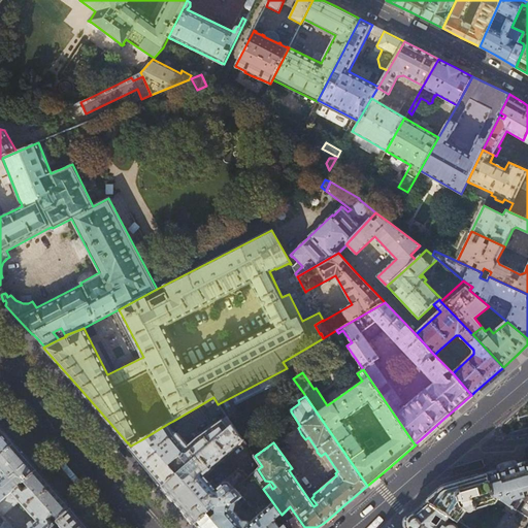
[(232,425),(218,404),(213,397),(203,403),(198,406),(209,422),(213,418),(218,423),(196,438),(186,447),(173,431),(169,423),(140,440),(131,446),(129,447),(142,462),(162,486),(232,425)]
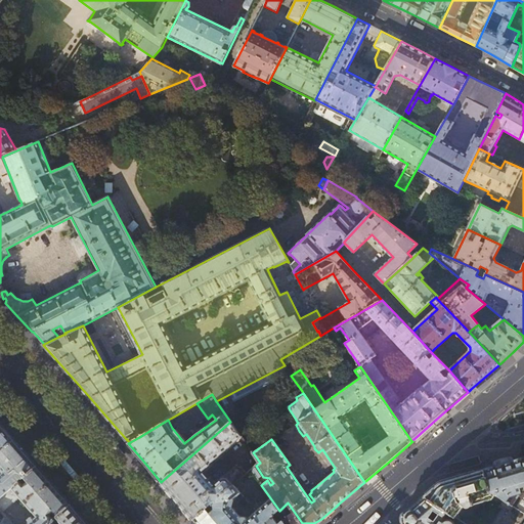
[(0,452),(15,439),(3,426),(0,422),(0,452)]
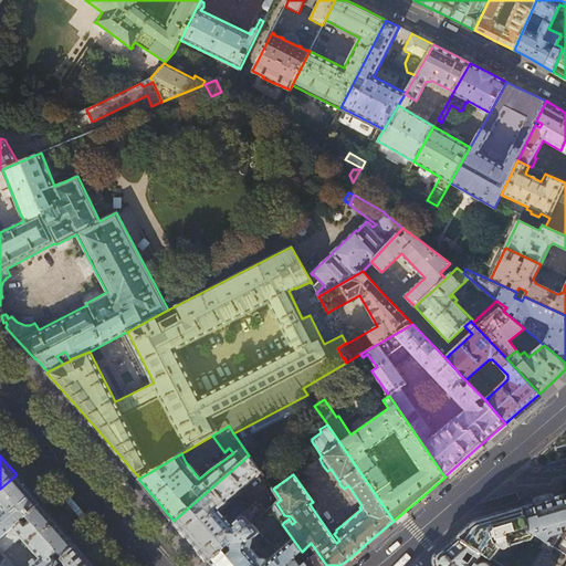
[(260,471),(249,456),(174,521),(191,541),(209,562),(266,512),(260,504),(255,504),(247,512),(247,516),(241,516),(233,524),(226,516),(219,510),(227,502),(261,472),(260,471)]
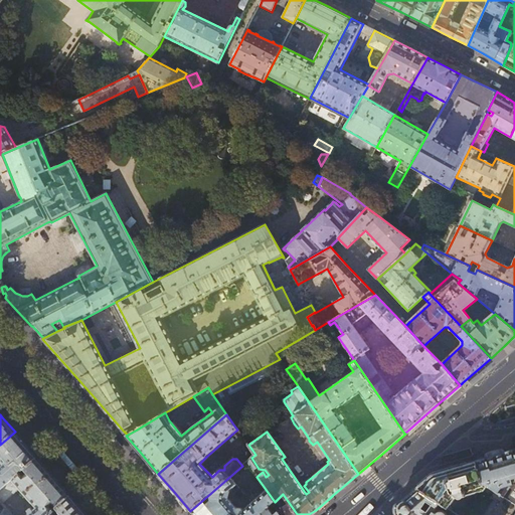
[(27,446),(15,432),(0,445),(0,489),(37,458),(27,446)]
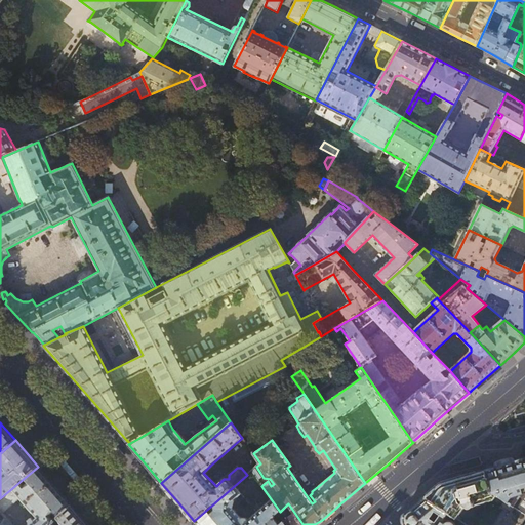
[(524,457),(524,458),(505,465),(485,470),(492,492),(497,496),(494,501),(505,509),(493,524),(519,524),(524,517),(524,457)]
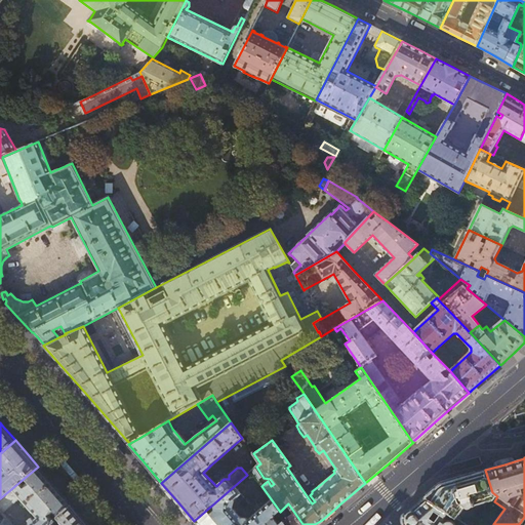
[(55,486),(38,467),(0,498),(0,511),(2,514),(21,497),(35,514),(29,519),(29,521),(30,523),(27,524),(48,524),(72,505),(55,486)]
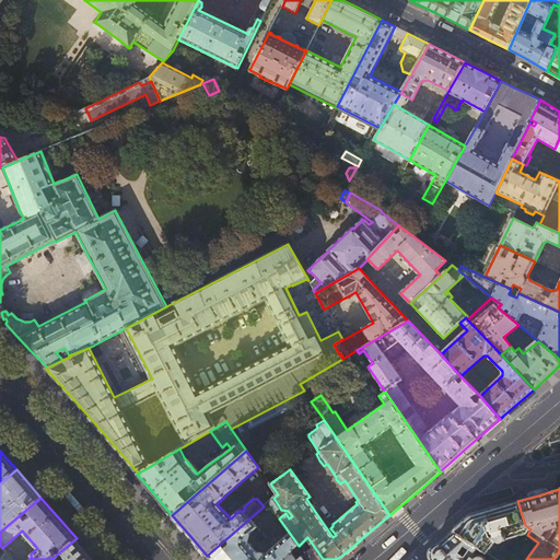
[(461,524),(454,529),(491,556),(501,543),(504,541),(504,540),(527,535),(531,529),(525,525),(517,501),(492,509),(470,515),(469,515),(461,524)]
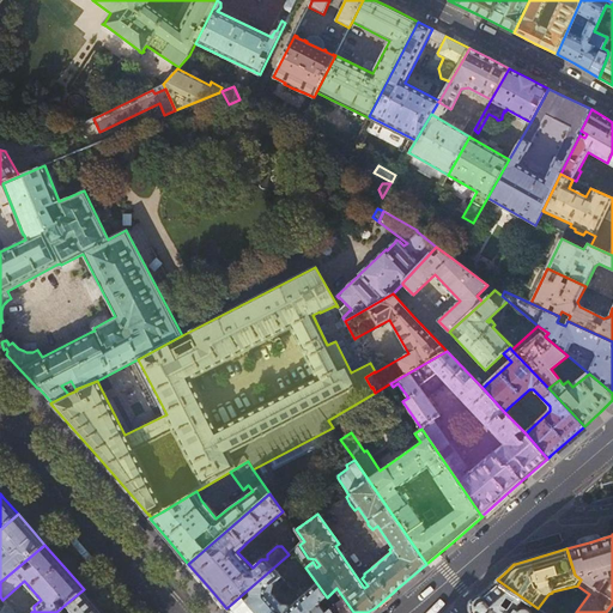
[(323,601),(327,598),(305,568),(293,551),(289,554),(226,608),(230,612),(308,612),(311,612),(323,601)]
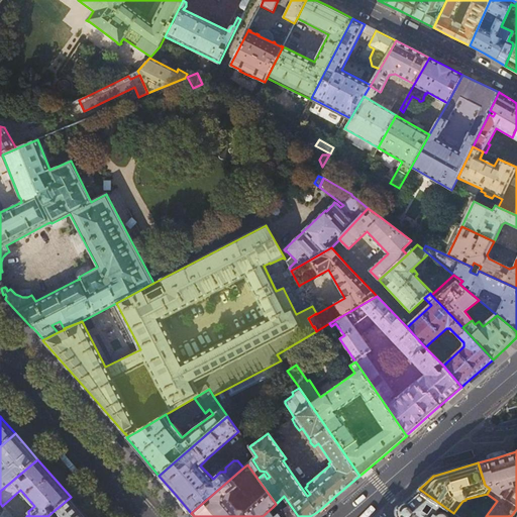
[(408,498),(402,503),(399,506),(398,509),(398,512),(399,516),(400,516),(459,516),(456,515),(453,513),(419,489),(408,498)]
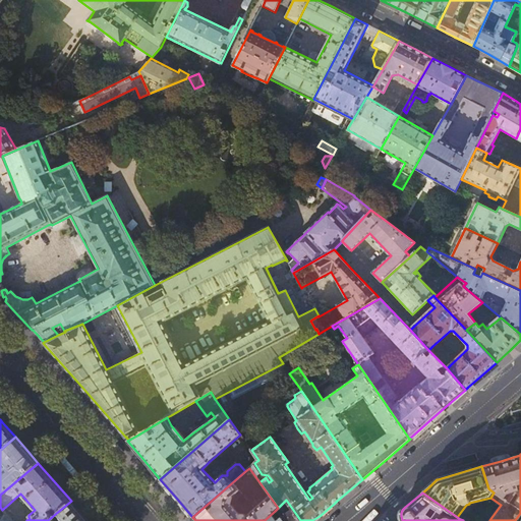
[(300,520),(286,500),(278,508),(275,511),(283,520),(300,520)]
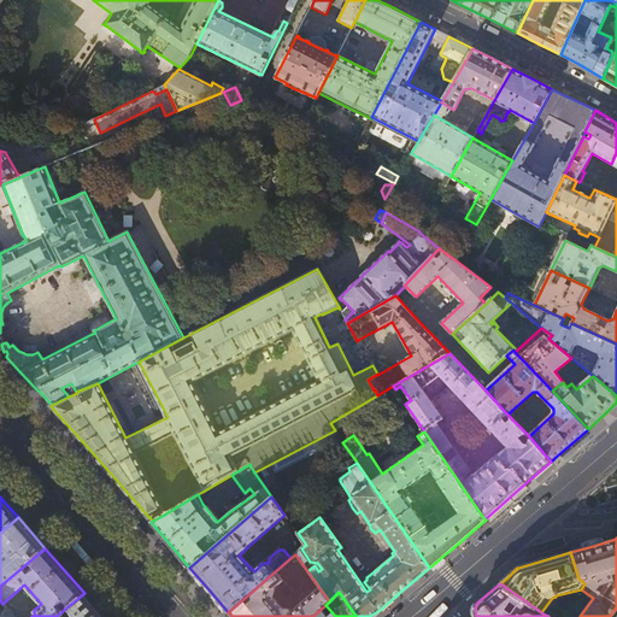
[(104,616),(84,593),(57,616),(104,616)]
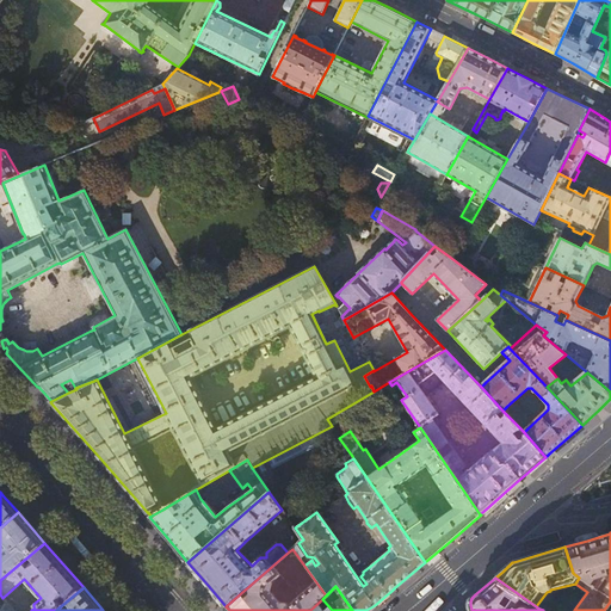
[(0,610),(13,610),(2,598),(0,594),(0,610)]
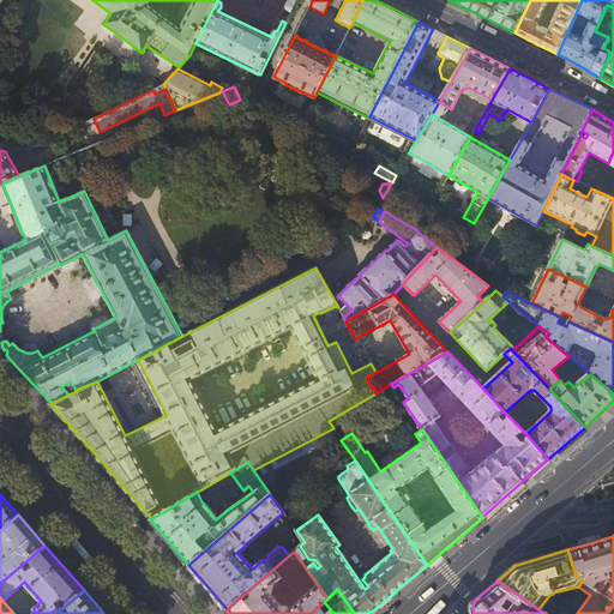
[(333,613),(324,602),(312,613),(333,613)]
